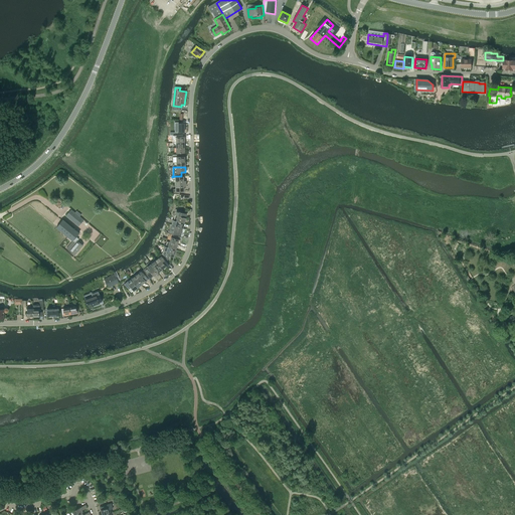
[(183,184),(175,184),(176,189),(173,189),(173,194),(180,194),(180,191),(184,191),(183,184)]
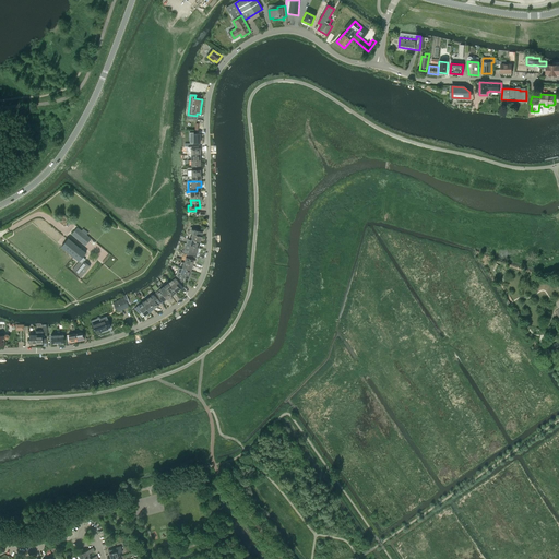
[(71,234),(72,235),(85,246),(91,238),(76,227),(71,234)]
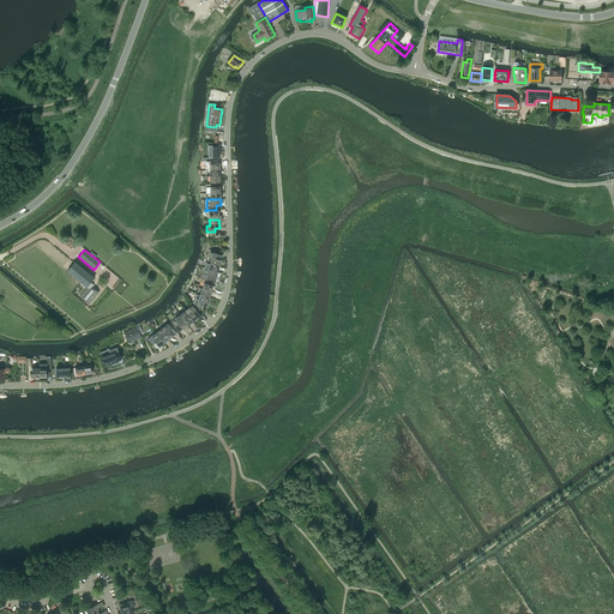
[(210,256),(208,263),(220,266),(222,260),(220,259),(221,256),(210,252),(210,256)]
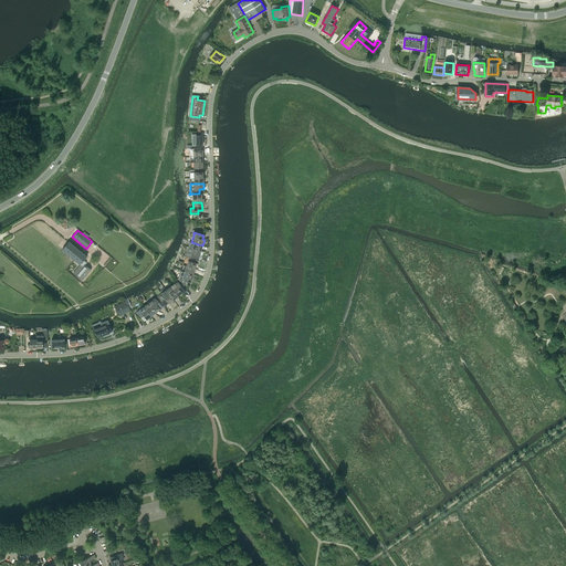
[(62,250),(71,257),(83,266),(76,275),(83,280),(91,270),(82,262),(87,257),(70,241),(62,250)]
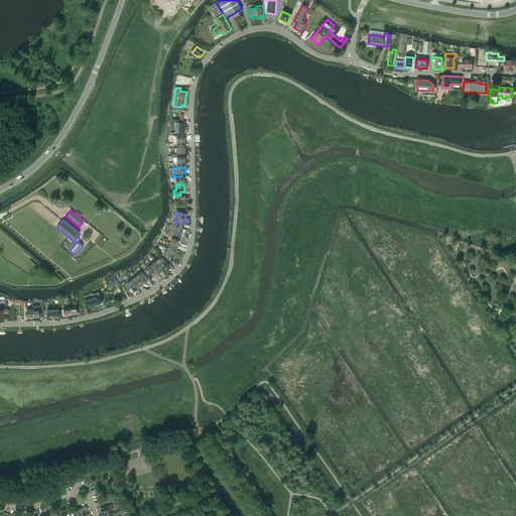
[(182,229),(172,225),(169,233),(176,235),(177,232),(181,234),(182,229)]
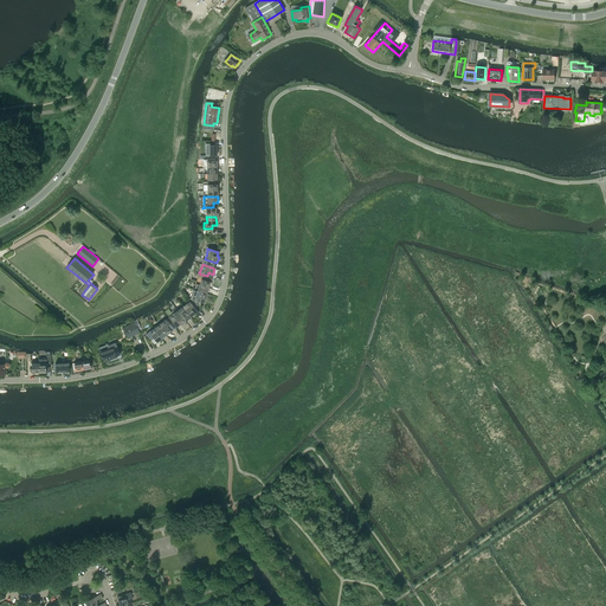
[(200,285),(208,288),(211,282),(210,282),(211,278),(204,276),(202,279),(201,279),(200,285)]
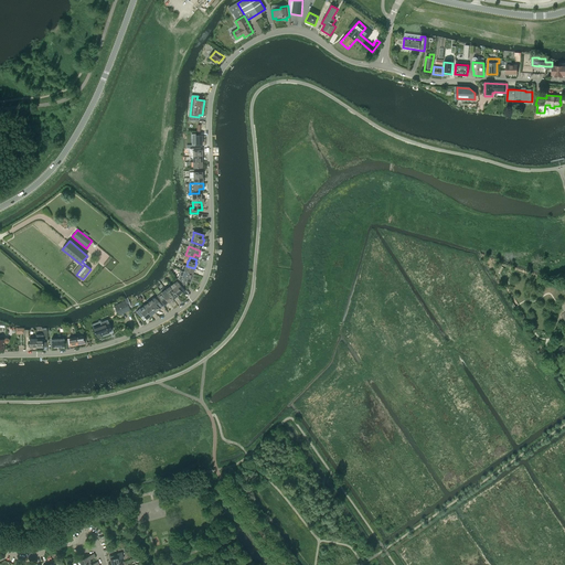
[(181,269),(193,274),(194,268),(187,266),(182,265),(181,269)]
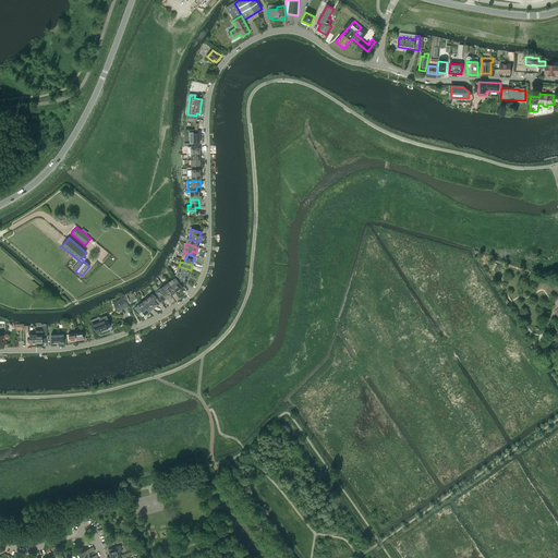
[(178,276),(176,278),(180,283),(182,281),(183,276),(186,277),(187,275),(189,276),(191,270),(179,266),(178,266),(176,271),(178,273),(177,274),(177,275),(178,276)]
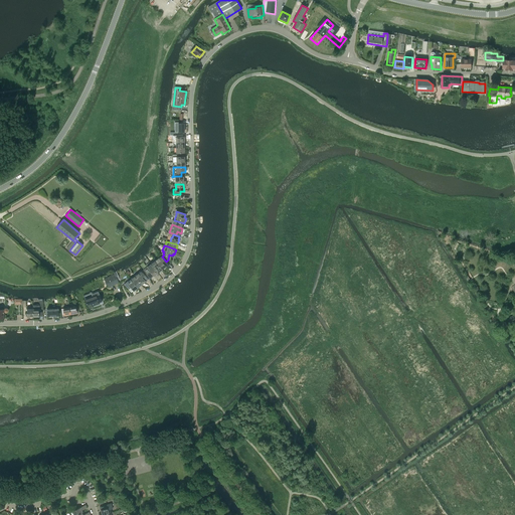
[(156,261),(155,261),(162,270),(166,267),(164,263),(166,262),(162,256),(160,258),(161,260),(157,263),(156,261)]
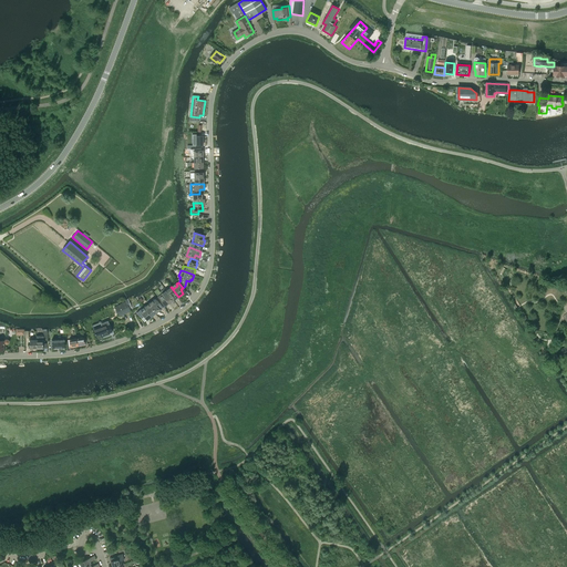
[(171,287),(167,290),(174,300),(178,297),(171,287)]
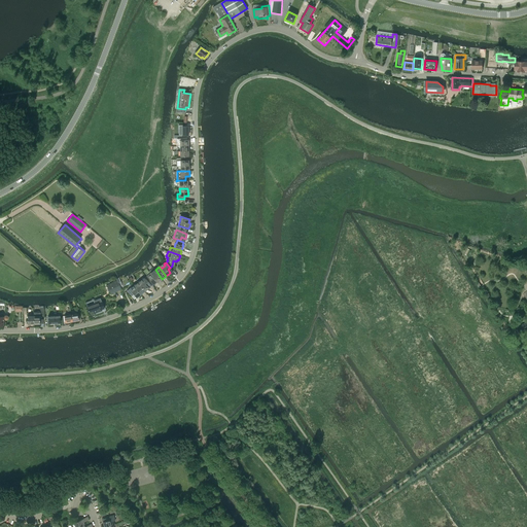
[(162,279),(155,270),(150,273),(147,276),(153,284),(154,284),(151,281),(154,279),(157,282),(162,279)]
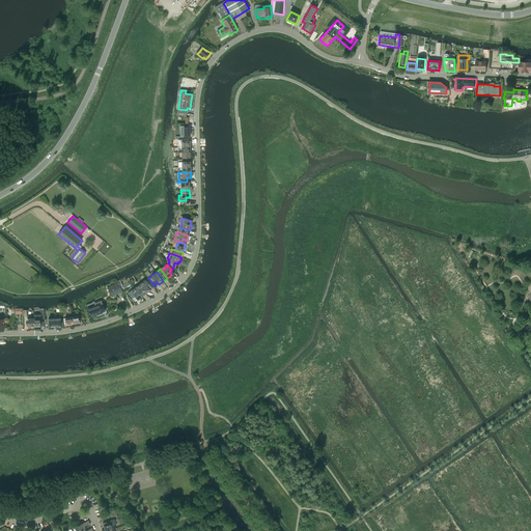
[(140,284),(141,286),(146,294),(150,290),(150,289),(152,287),(150,284),(150,285),(146,279),(140,284)]
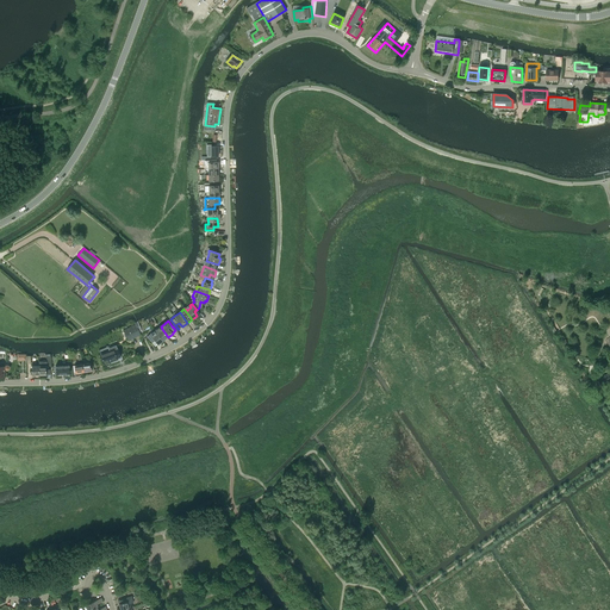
[(125,330),(130,340),(139,335),(136,328),(139,325),(137,322),(135,324),(135,325),(125,330)]
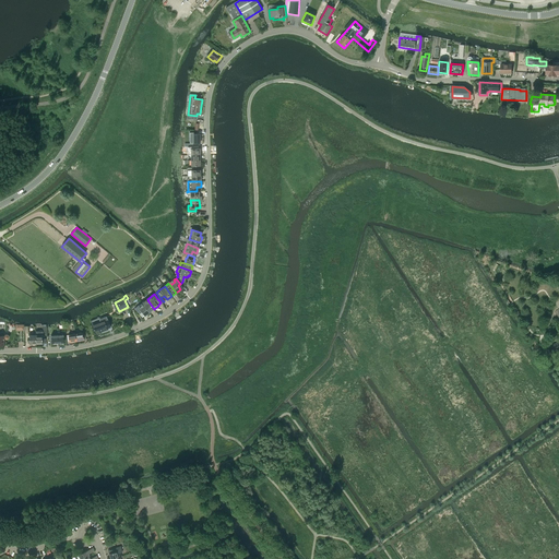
[(147,299),(143,302),(150,312),(154,309),(149,301),(147,299)]
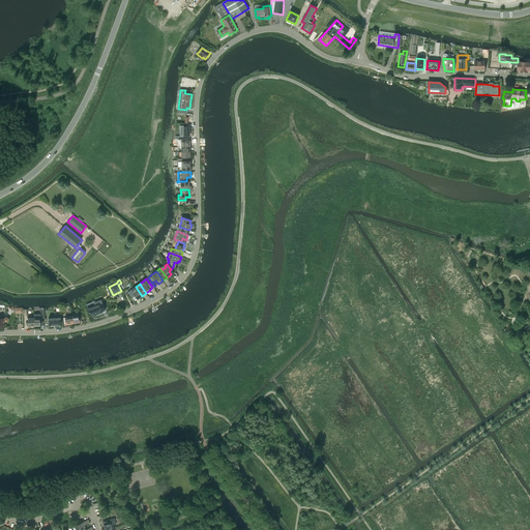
[(142,296),(136,287),(135,287),(137,290),(133,293),(130,291),(128,292),(133,297),(135,296),(138,299),(142,296)]
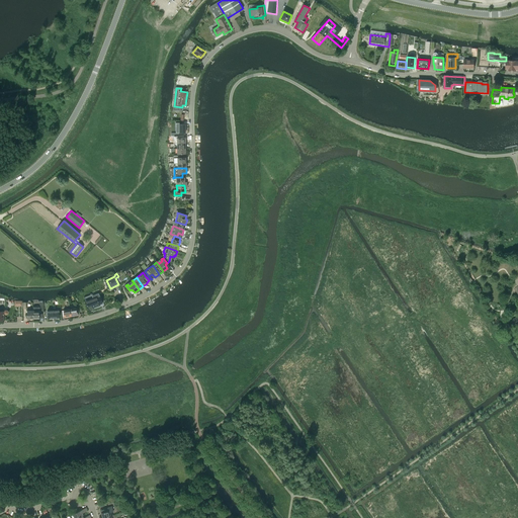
[(99,305),(102,304),(97,290),(91,292),(92,295),(84,298),(88,310),(99,306),(99,305)]
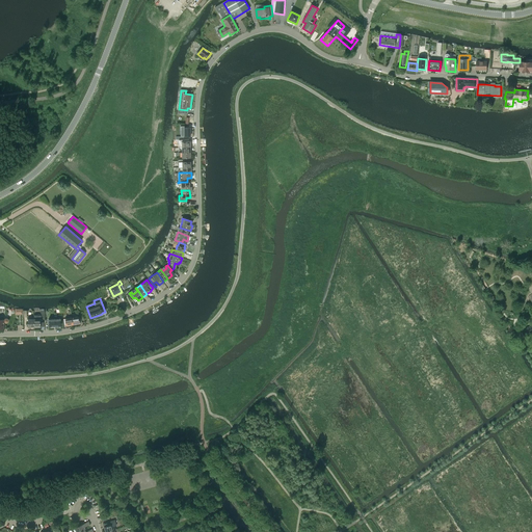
[(41,327),(42,327),(42,325),(41,325),(41,320),(45,320),(44,311),(41,311),(42,315),(34,315),(34,327),(41,327)]
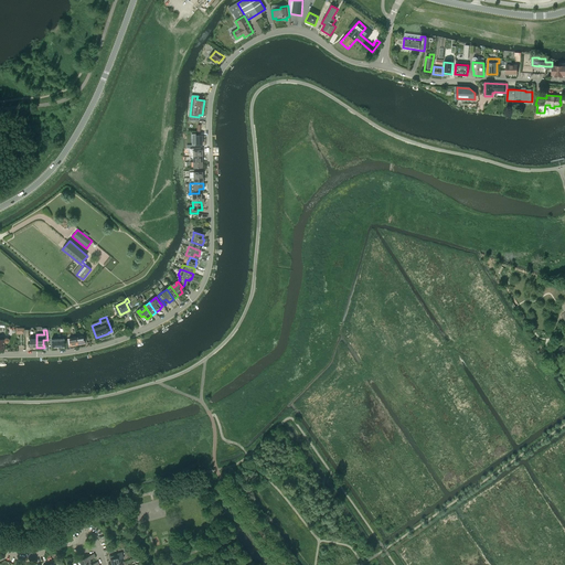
[(75,332),(77,344),(85,343),(84,337),(77,338),(76,332),(75,332)]
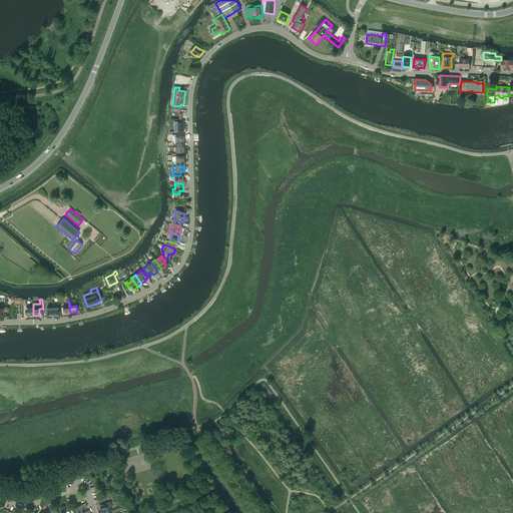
[(0,317),(4,317),(4,311),(6,312),(8,311),(8,310),(8,309),(7,307),(6,307),(4,307),(4,308),(4,309),(0,308),(0,317)]
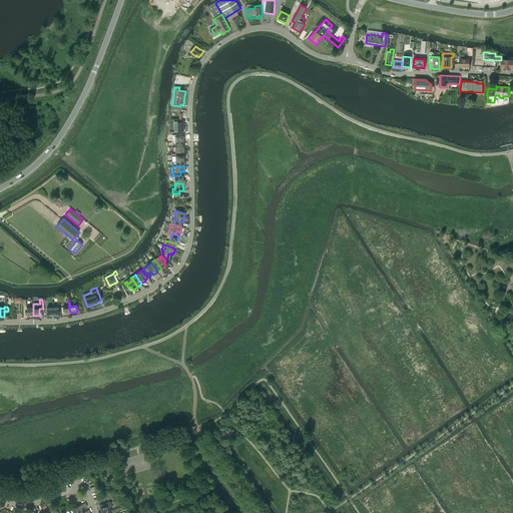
[(99,505),(101,512),(111,510),(110,507),(112,506),(110,501),(99,505)]
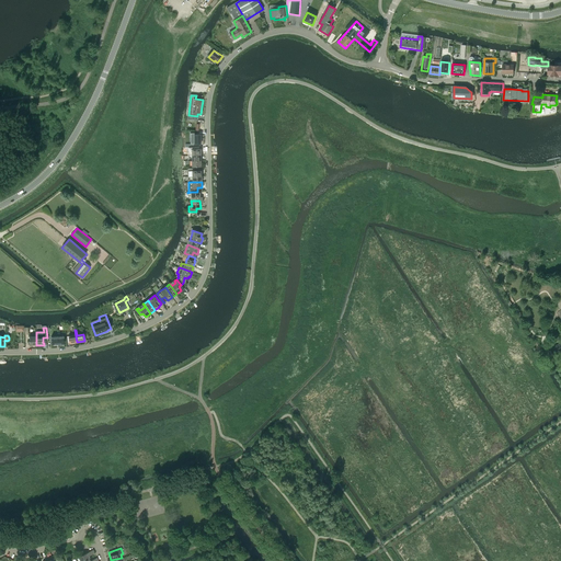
[(93,550),(90,551),(78,557),(80,560),(83,560),(89,558),(88,556),(94,552),(93,550)]
